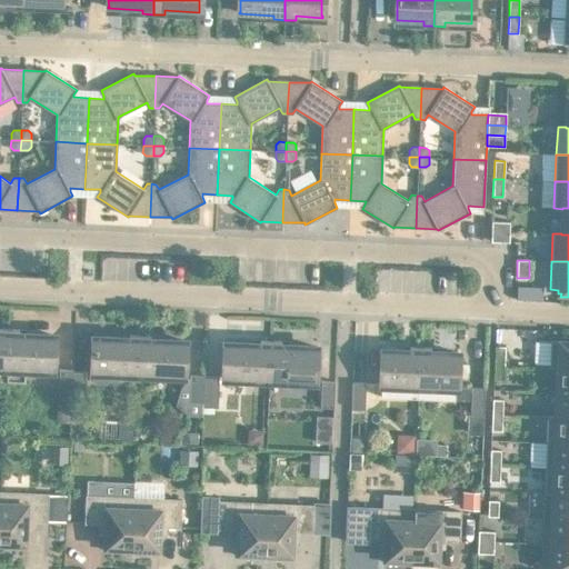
[(8,330),(7,368),(6,381),(19,381),(20,369),(52,370),(52,368),(53,338),(53,336),(19,335),(19,330),(8,330)]
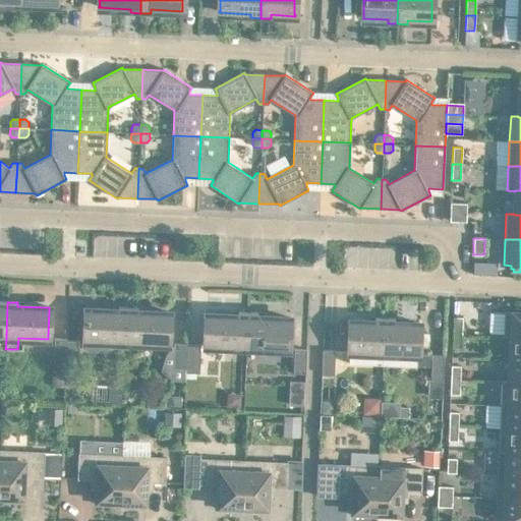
[(84,340),(126,342),(127,307),(118,307),(118,310),(85,309),(85,310),(87,310),(84,339),(84,340)]
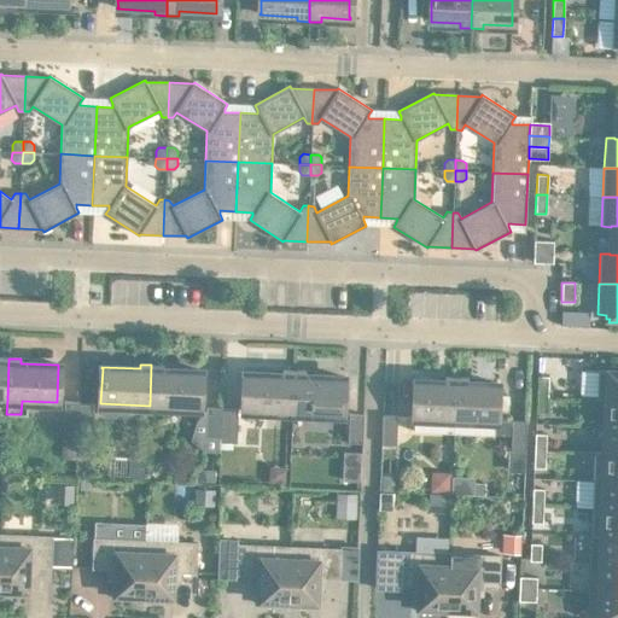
[(151,365),(150,406),(199,408),(199,407),(198,407),(200,373),(200,371),(163,369),(163,365),(151,365)]
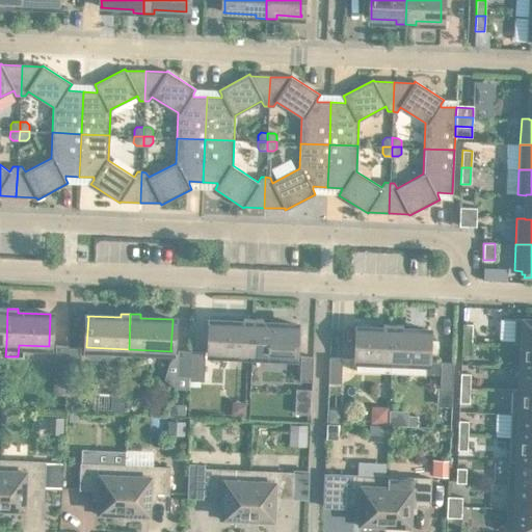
[(513,344),(521,344),(522,343),(531,343),(531,316),(525,316),(525,319),(514,318),(513,344)]
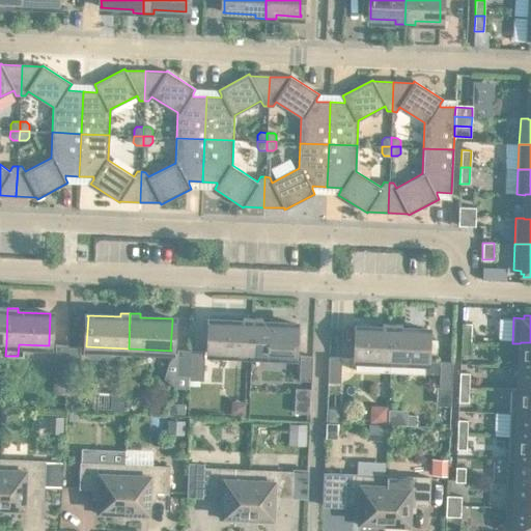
[(208,352),(251,354),(252,318),(243,318),(243,322),(210,320),(210,322),(211,322),(210,351),(208,351),(208,352)]
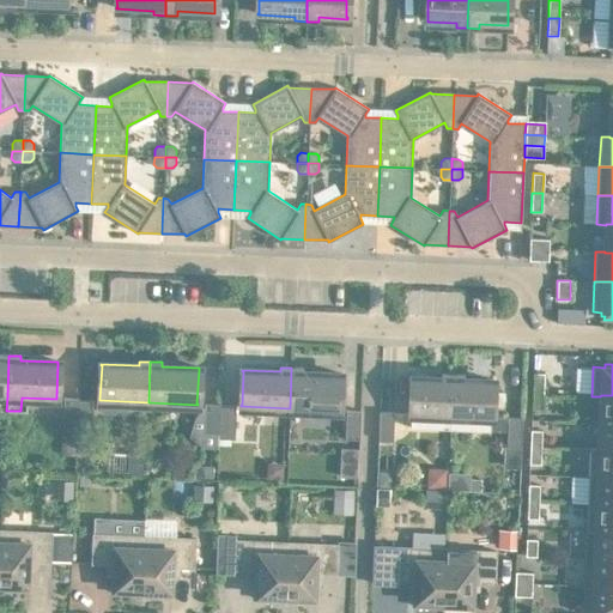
[(291,368),(290,408),(339,411),(339,410),(340,376),(340,374),(303,372),(303,369),(291,368)]
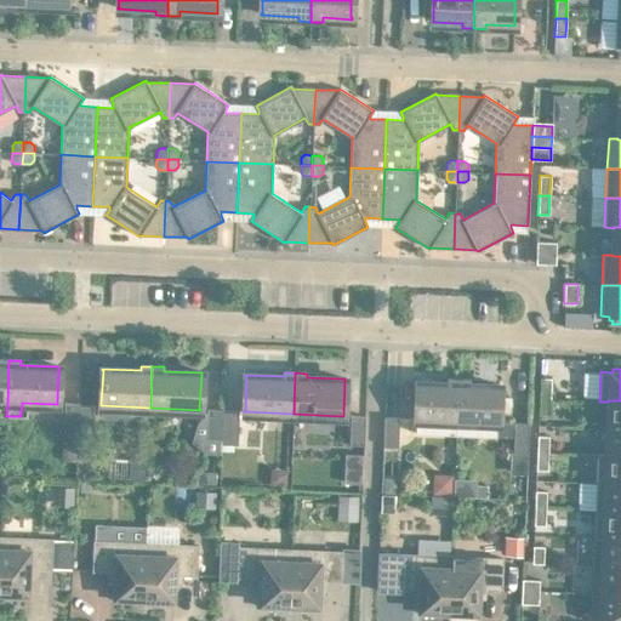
[(416,419),(456,421),(459,380),(446,379),(446,383),(417,382),(417,383),(419,383),(416,417),(416,419)]
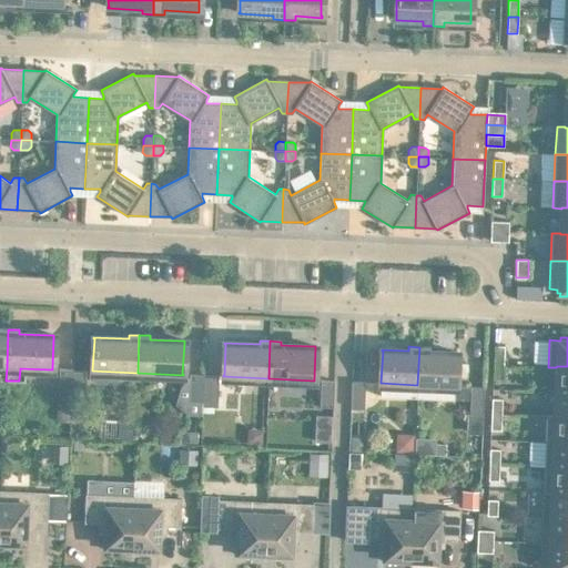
[(494,346),(494,363),(504,363),(504,346),(494,346)]
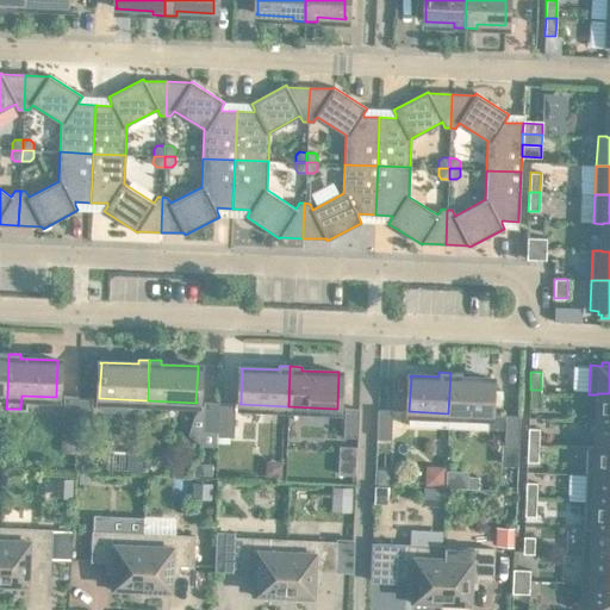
[(450,373),(448,414),(489,416),(489,414),(490,380),(491,379),(462,378),(462,373),(450,373)]
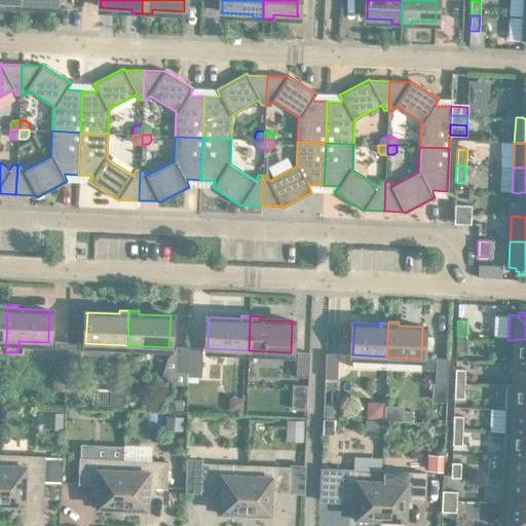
[(466,336),(457,336),(456,351),(465,351),(466,336)]
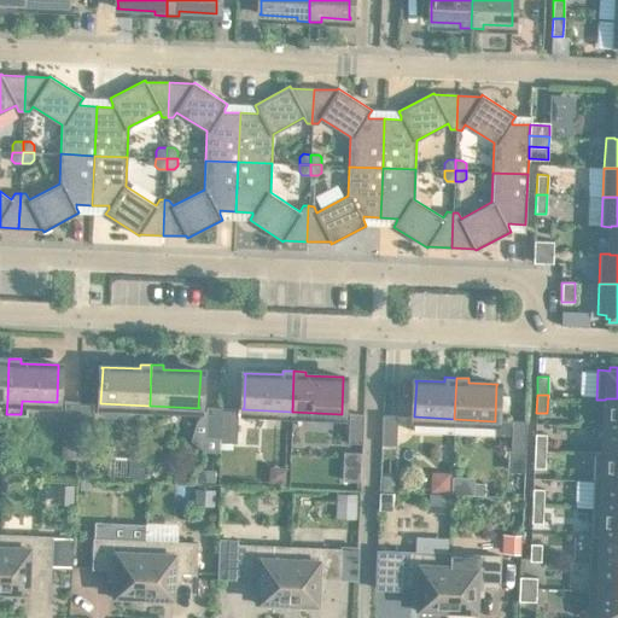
[(617,398),(606,398),(605,400),(605,426),(617,426),(617,398)]
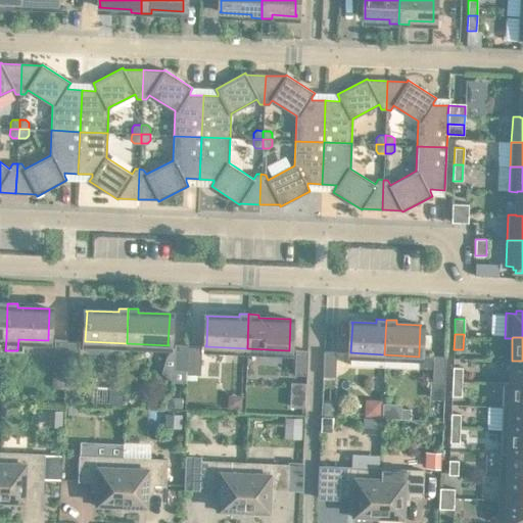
[(53,364),(65,365),(66,340),(54,339),(53,364)]
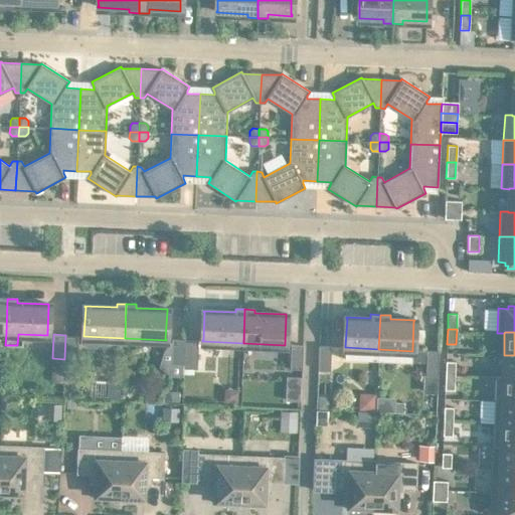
[(65,335),(64,359),(76,359),(77,335),(65,335)]
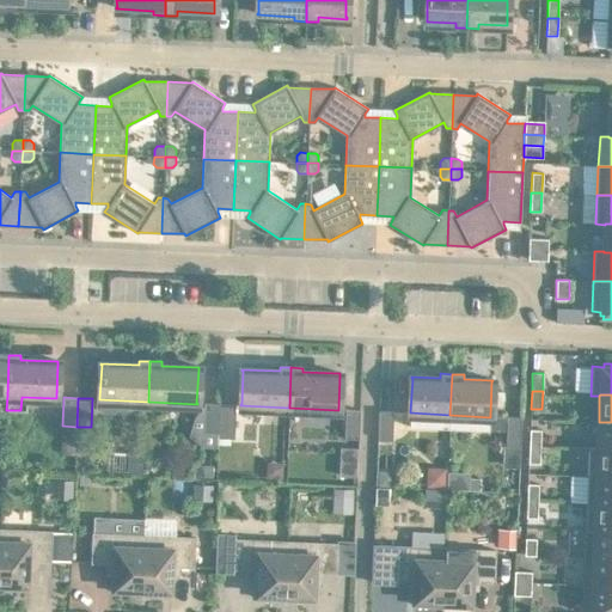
[(203,432),(218,433),(219,404),(204,403),(203,432)]
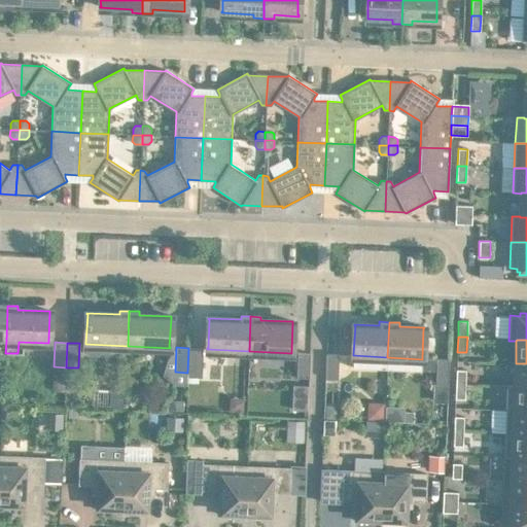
[(188,348),(187,373),(187,377),(202,378),(203,349),(188,348)]
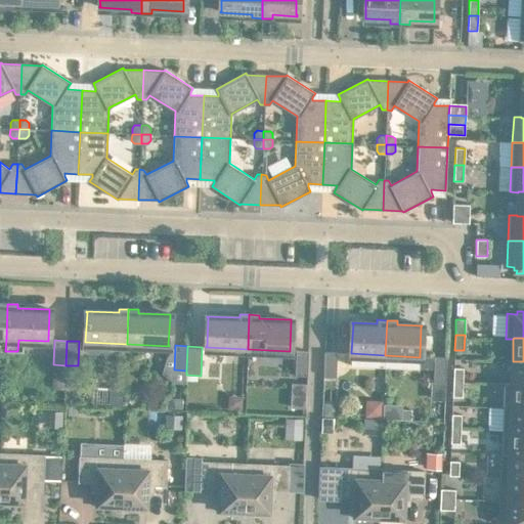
[(295,376),(307,376),(308,352),(296,351),(295,376)]
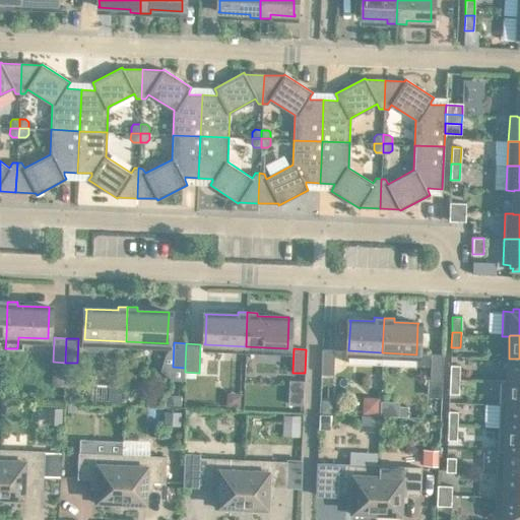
[(322,349),(321,374),(333,375),(334,350),(322,349)]
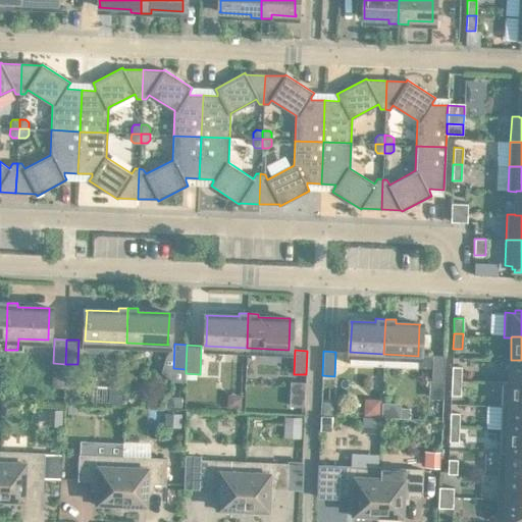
[(432,356),(431,379),(444,380),(445,356),(432,356)]
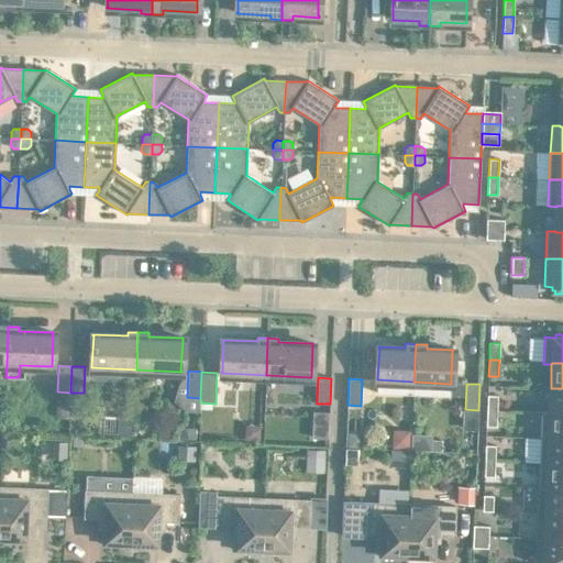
[(562,388),(551,388),(550,412),(550,414),(562,414),(562,388)]
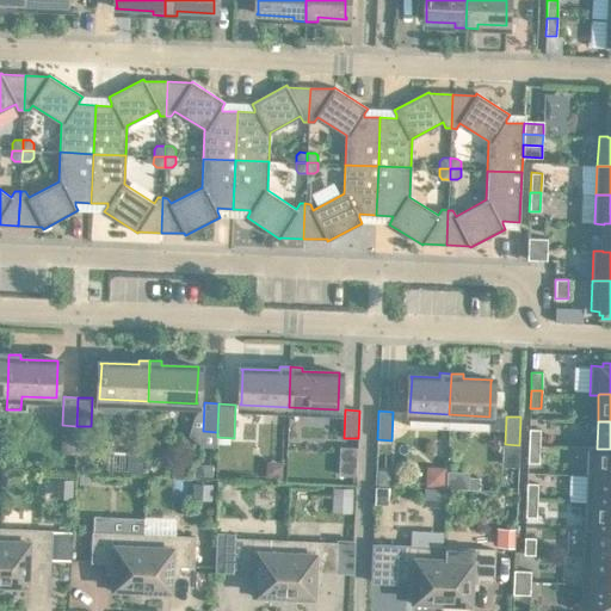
[(529,430),(529,446),(539,446),(539,430),(529,430)]
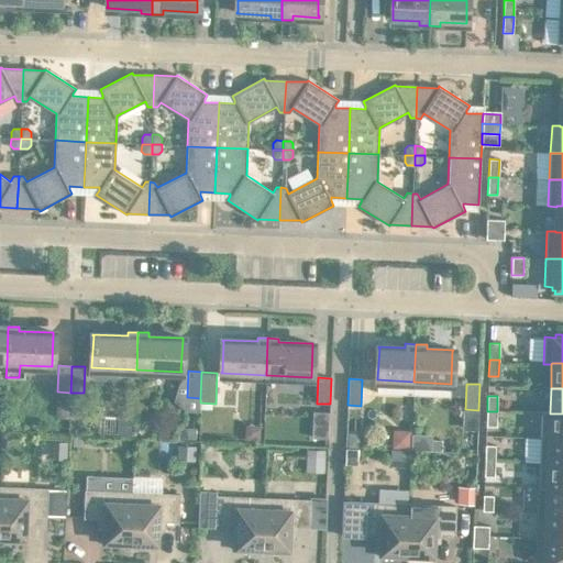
[(56,399),(56,418),(69,418),(70,400),(56,399)]
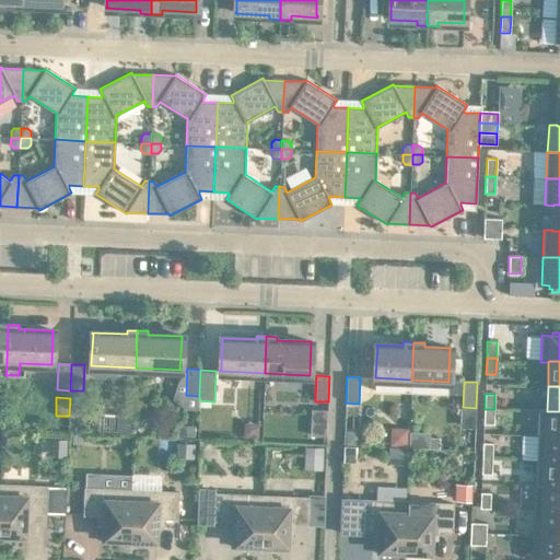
[(461,408),(459,428),(475,428),(476,408),(461,408)]
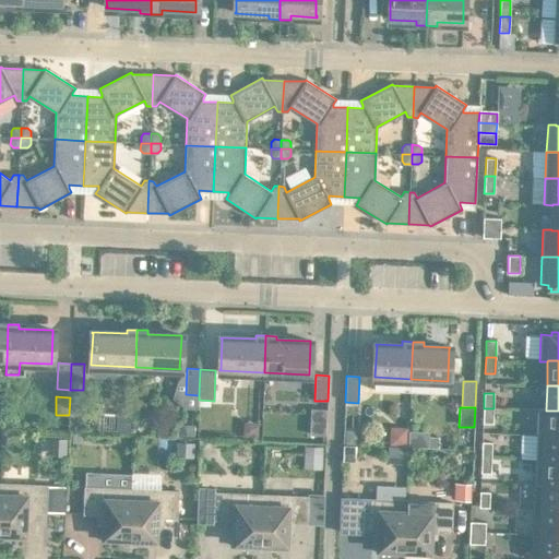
[(494,408),(484,408),(483,424),(492,424),(494,408)]
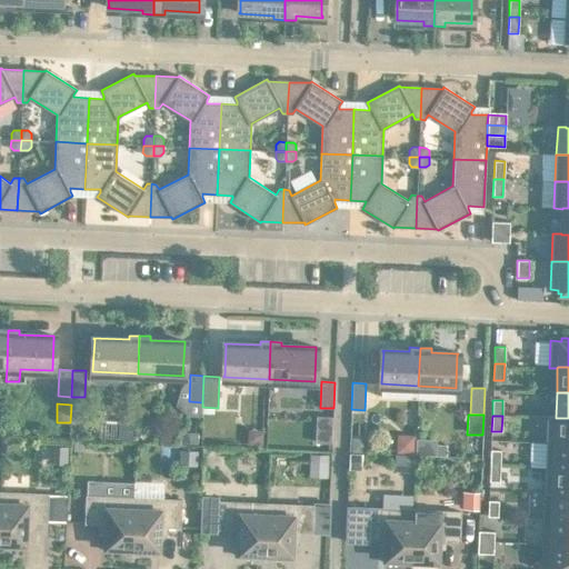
[(547,417),(546,442),(568,443),(568,418),(556,418),(556,417),(547,417)]
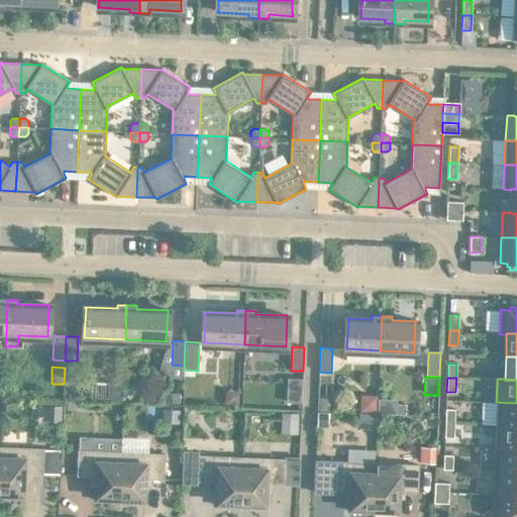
[(108,382),(108,399),(119,399),(120,382),(108,382)]
